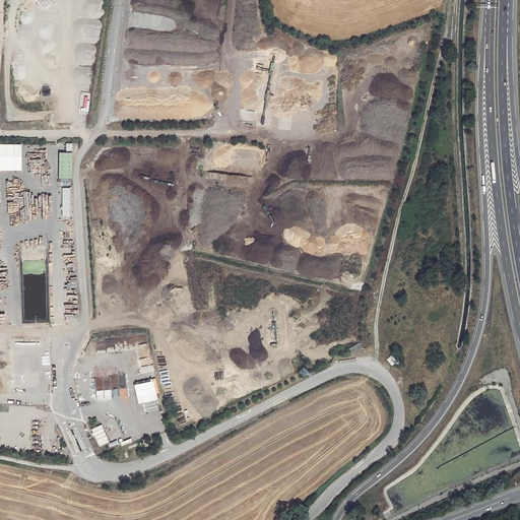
[(79,108),(85,109),(87,96),(81,95),(79,108)]
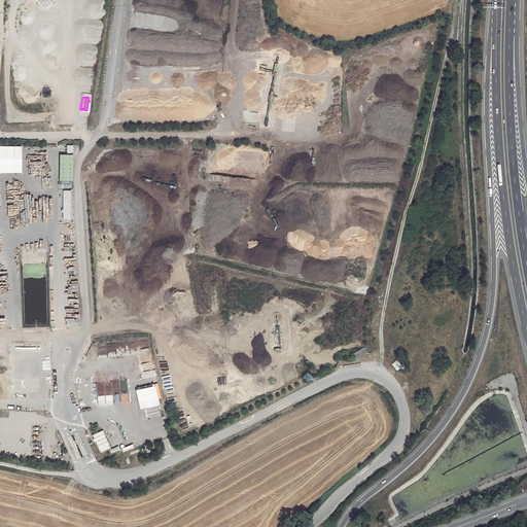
[(0,173),(21,173),(21,147),(0,146),(0,173)]
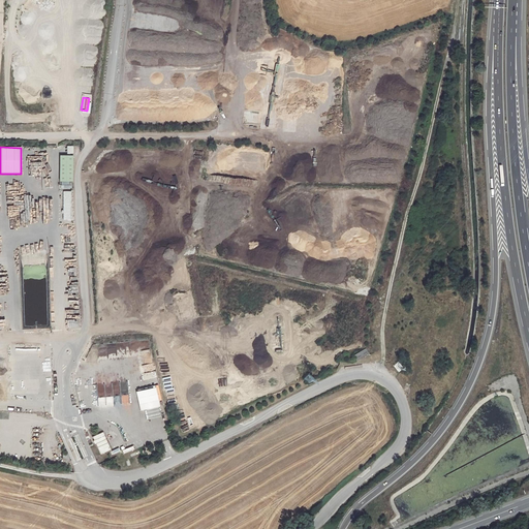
[(73,182),(73,156),(59,156),(59,182),(73,182)]
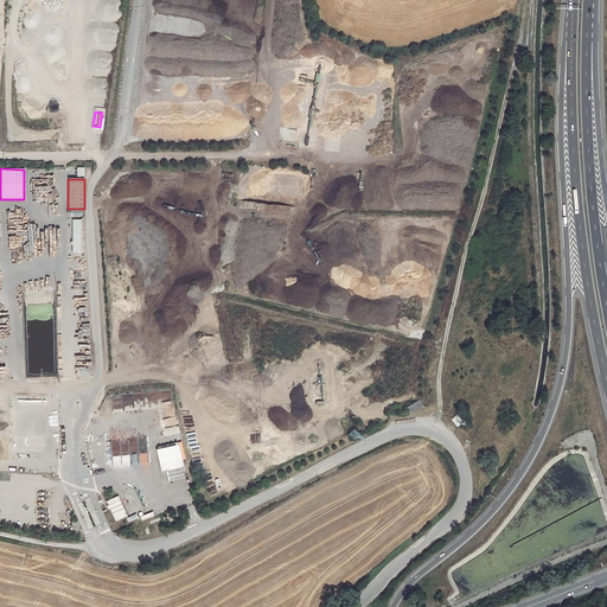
[(72,253),(82,253),(82,219),(72,219),(72,253)]
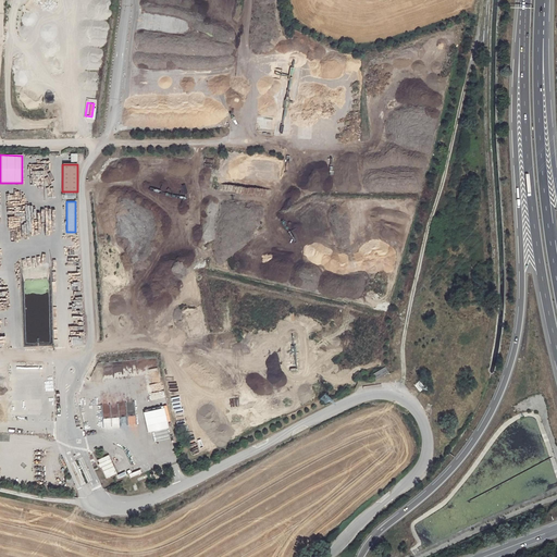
[(296,342),(282,344),(284,358),(298,356),(296,342)]
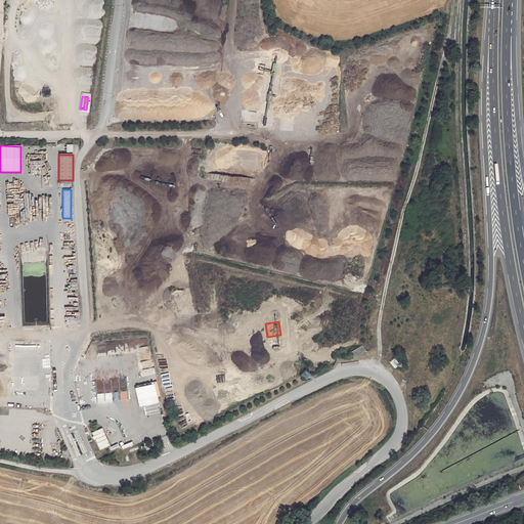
[(110,341),(111,352),(116,352),(124,351),(124,340),(110,341)]
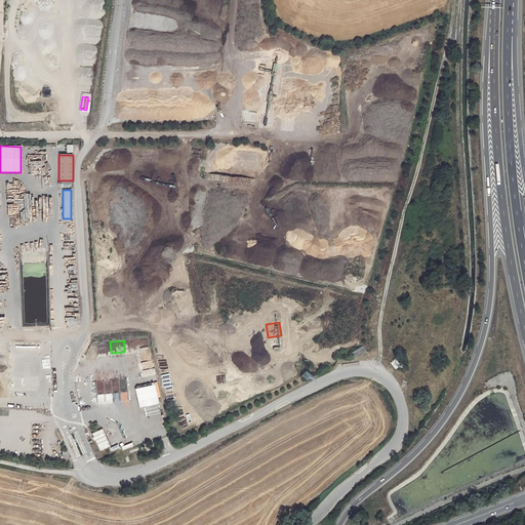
[(108,345),(98,345),(98,355),(107,355),(108,345)]
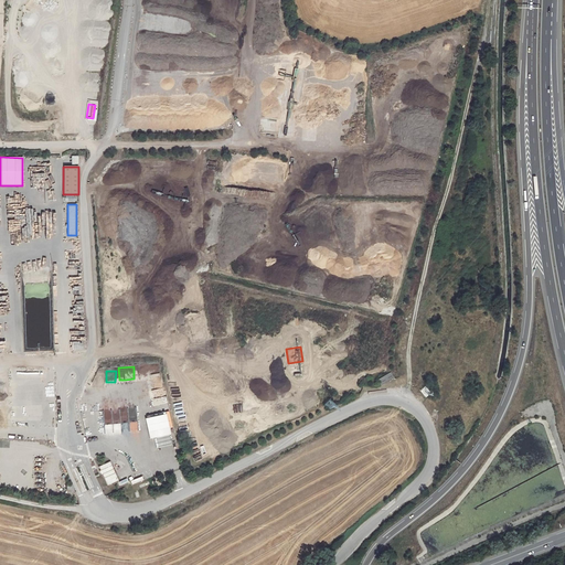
[(391,372),(377,380),(381,385),(394,377),(391,372)]
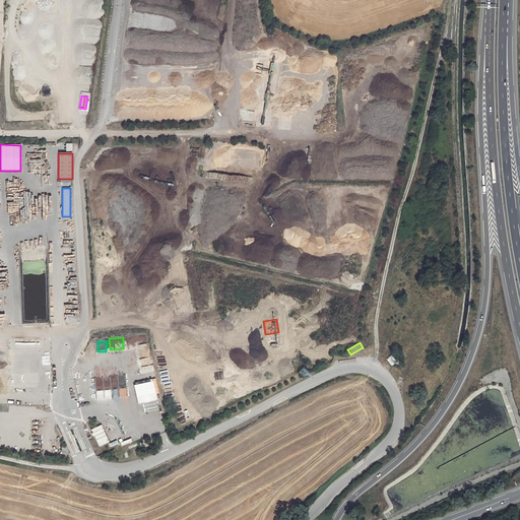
[(140,363),(137,365),(142,373),(146,371),(144,366),(146,365),(142,358),(138,360),(140,363)]
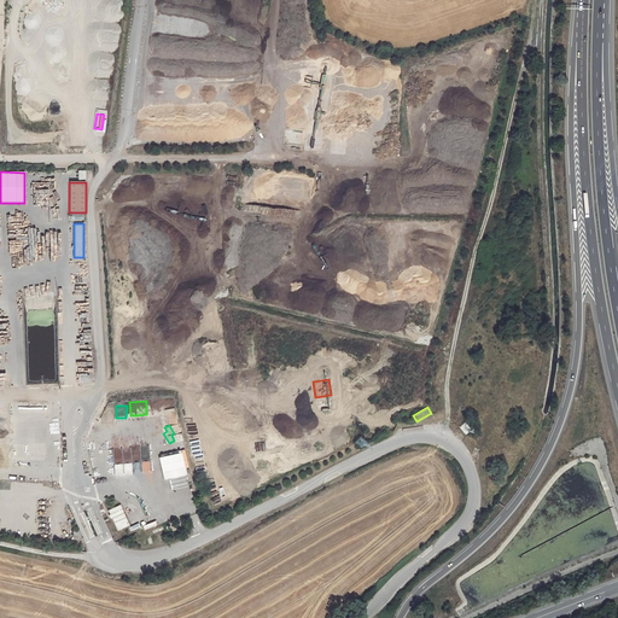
[(184,476),(186,476),(182,453),(158,458),(163,481),(169,479),(172,489),(186,485),(184,476)]
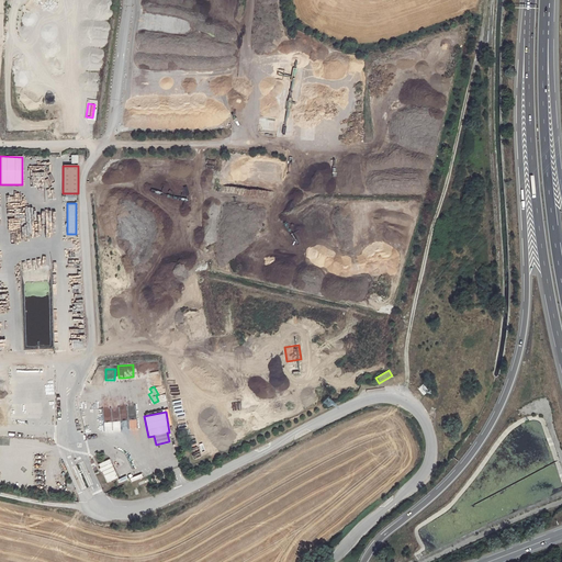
[(117,478),(110,459),(98,464),(100,468),(99,468),(101,472),(102,472),(107,483),(117,478)]
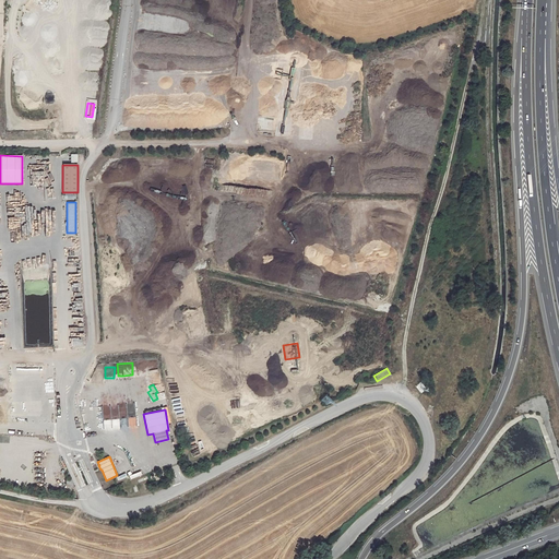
[(150,462),(127,471),(130,478),(153,470),(150,462)]
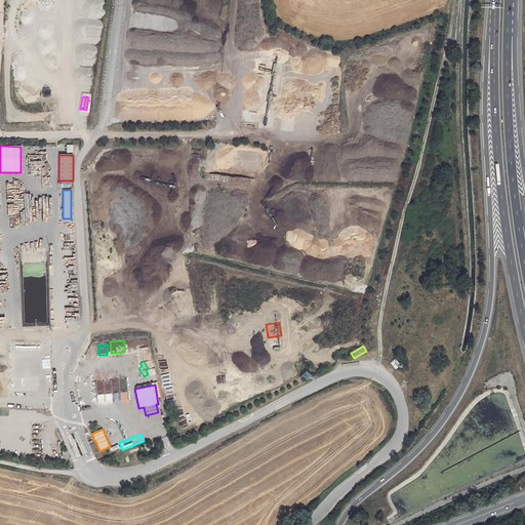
[(362,509),(367,515),(377,507),(372,500),(362,509)]
